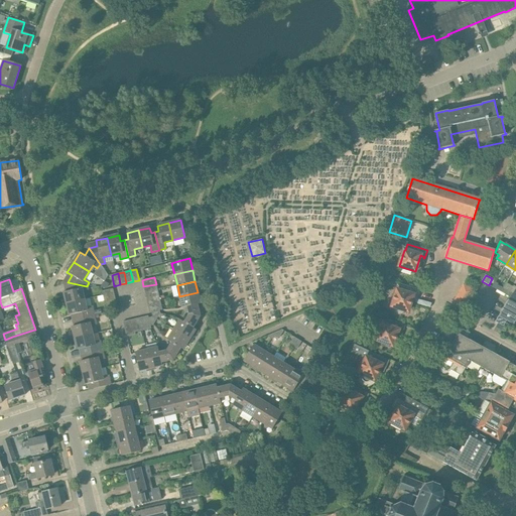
[(87,286),(68,282),(70,291),(63,292),(67,303),(84,299),(82,291),(88,290),(87,286)]
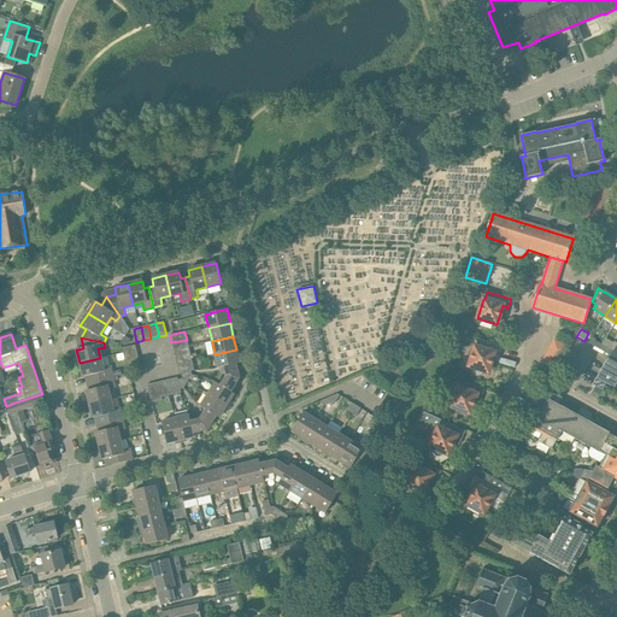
[(501,347),(479,339),(476,347),(475,347),(468,366),(488,372),(494,353),(499,356),(498,357),(499,357),(501,347)]
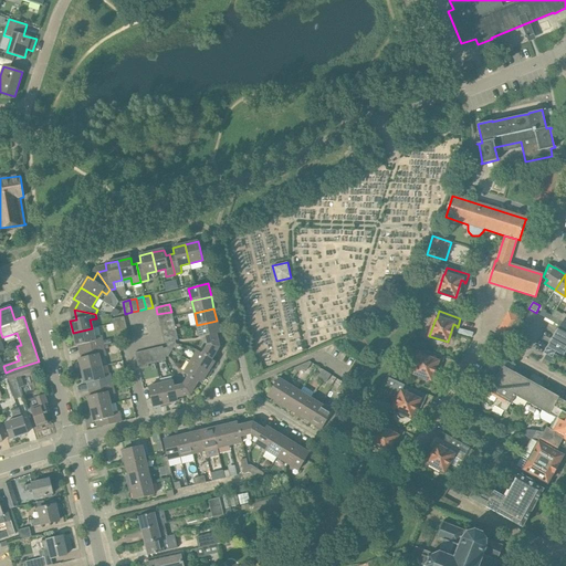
[(159,322),(173,318),(171,312),(157,314),(159,322)]
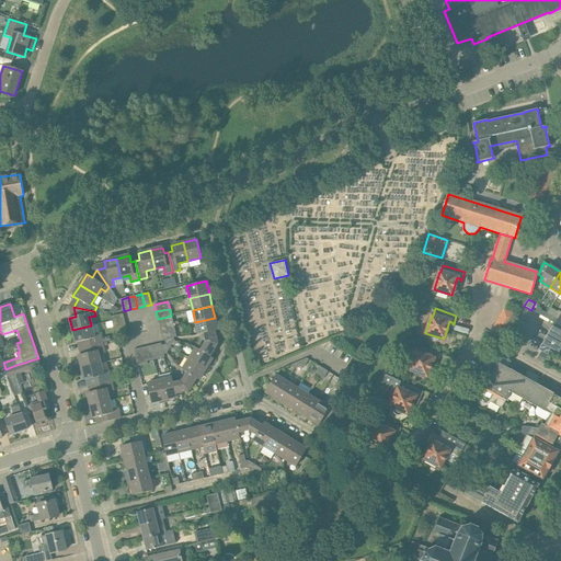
[(501,315),(512,321),(515,316),(504,309),(501,315)]
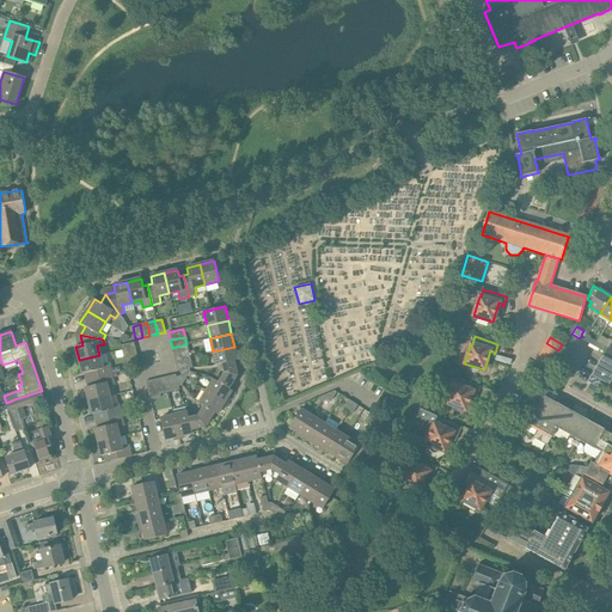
[(407,352),(414,355),(418,343),(411,341),(407,352)]
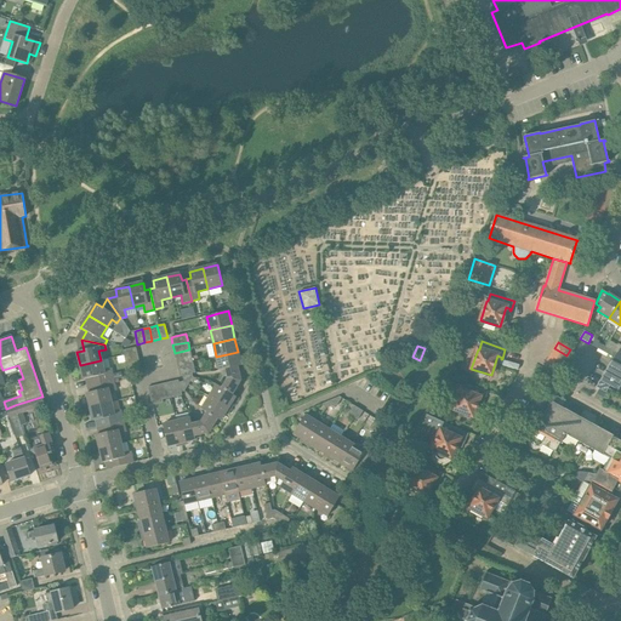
[(125,358),(137,354),(136,347),(123,351),(125,358)]
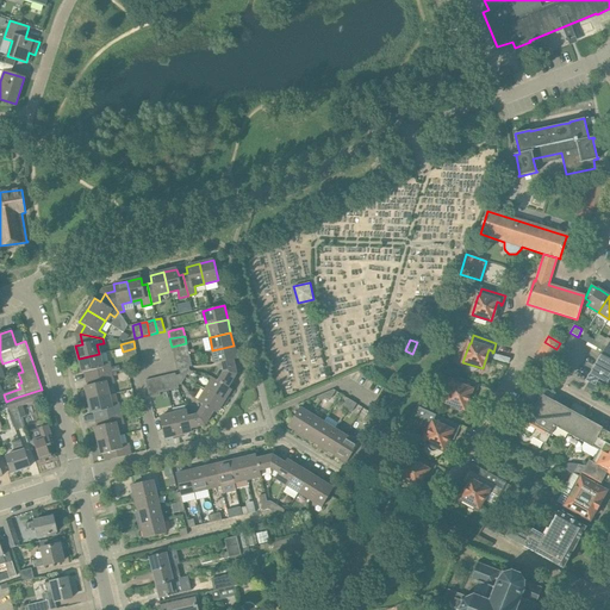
[(545,342),(541,348),(553,355),(556,349),(545,342)]
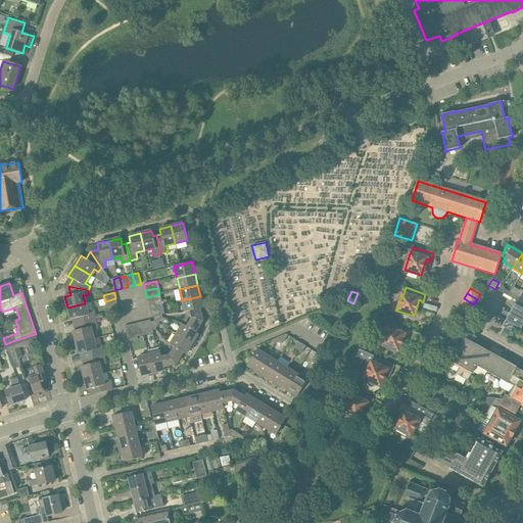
[(159,294),(147,297),(148,303),(161,300),(159,294)]
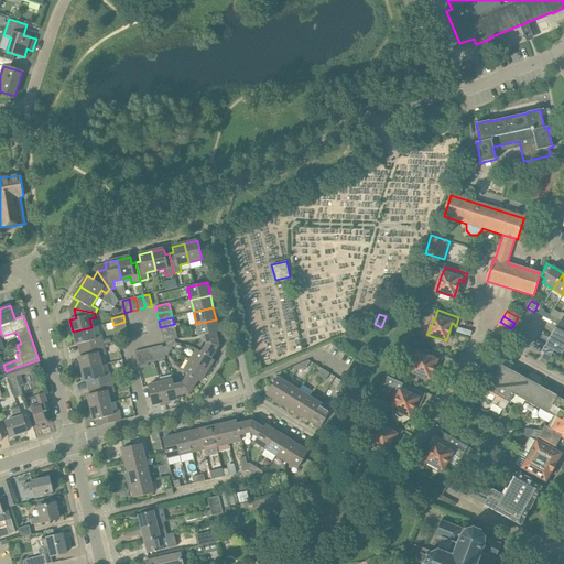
[(218,332),(216,320),(196,324),(199,336),(205,335),(215,333),(218,332)]
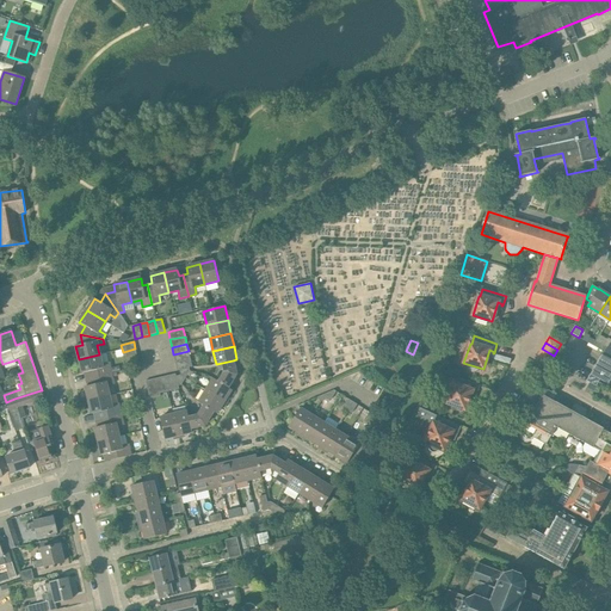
[(124,359),(137,356),(135,349),(123,352),(124,359)]
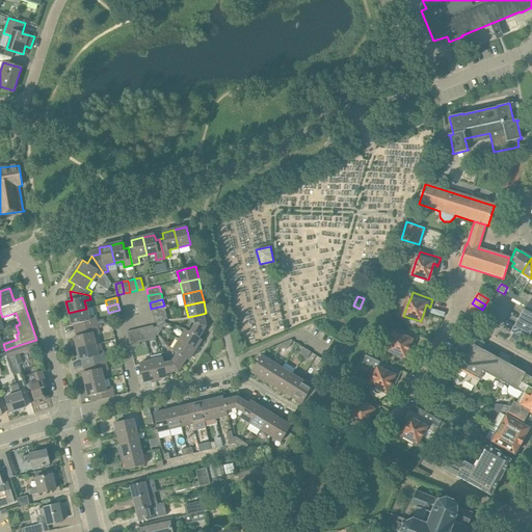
[(469,309),(480,315),(482,310),(472,303),(469,309)]
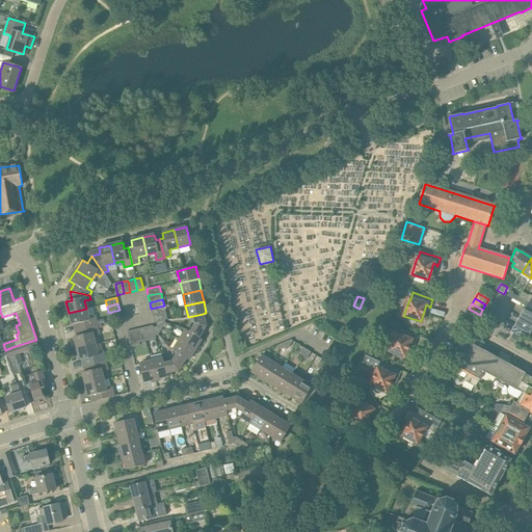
[(153,316),(165,313),(164,306),(151,309),(153,316)]
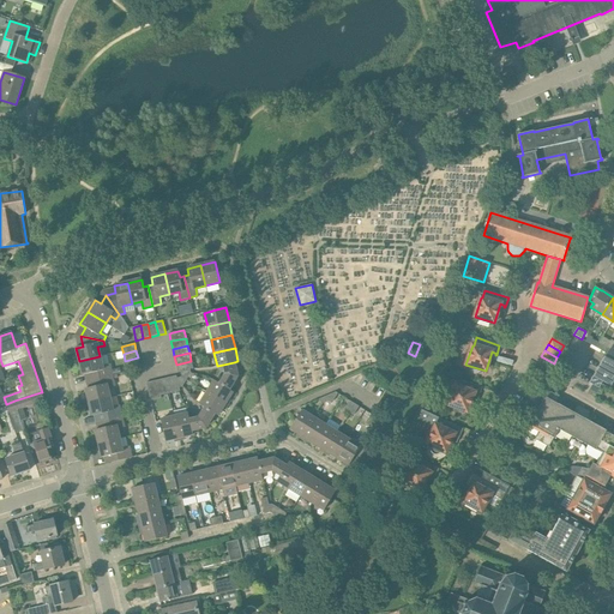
[(120,373),(119,368),(110,371),(109,365),(102,366),(100,356),(79,361),(83,375),(89,374),(91,380),(101,378),(112,375),(120,373)]
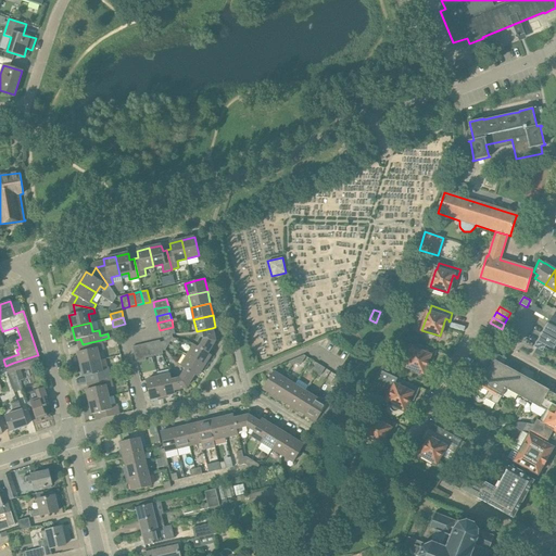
[(497,336),(502,329),(490,323),(487,329),(497,336)]
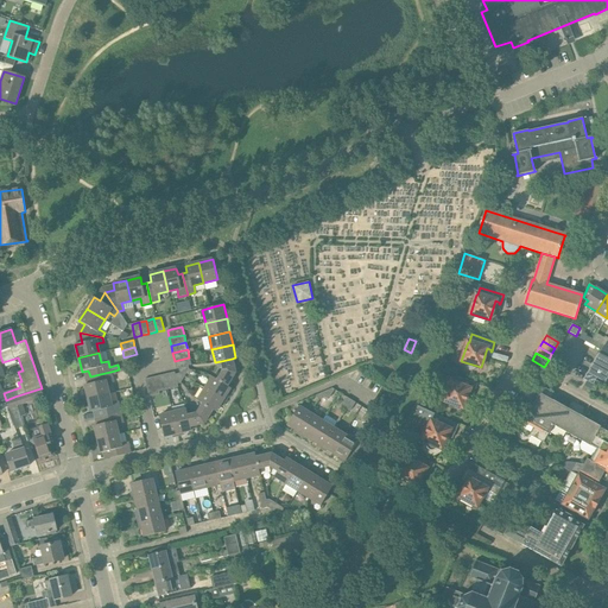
[(593,362),(607,371),(607,358),(599,353),(593,362)]
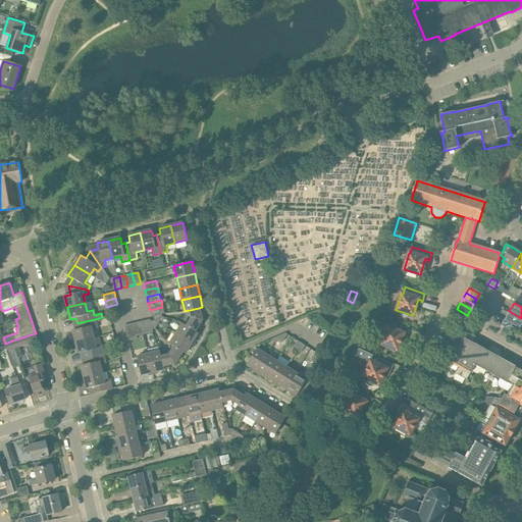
[(118,310),(117,304),(106,307),(108,313),(118,310)]
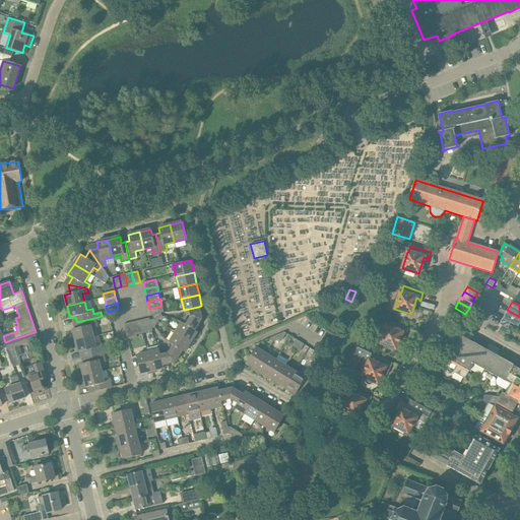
[(149,309),(150,315),(152,315),(160,313),(164,312),(161,306),(149,309)]
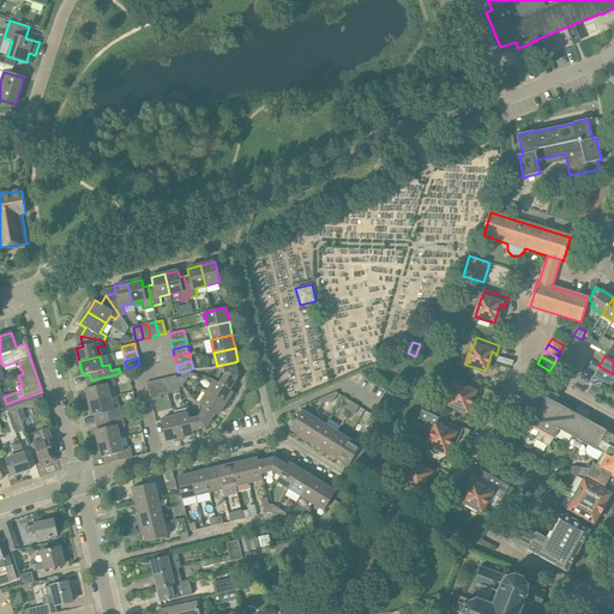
[(238,377),(234,362),(223,365),(226,374),(220,384),(229,390),(238,377)]
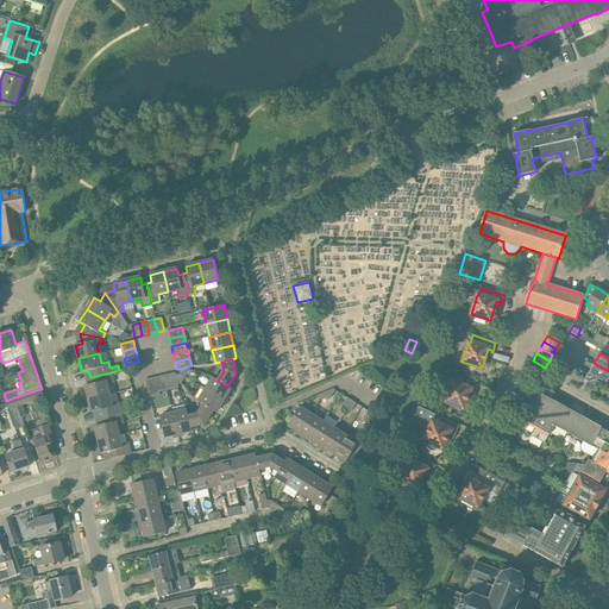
[(607,383),(608,377),(608,371),(594,363),(589,374),(598,378),(607,383)]
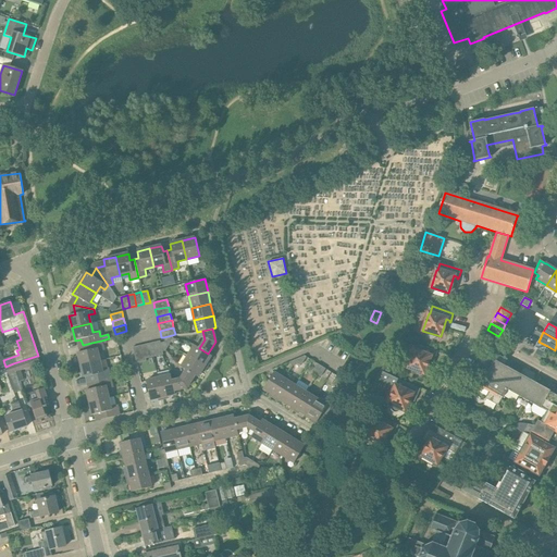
[(169,345),(173,338),(172,335),(163,337),(164,342),(164,343),(169,345)]
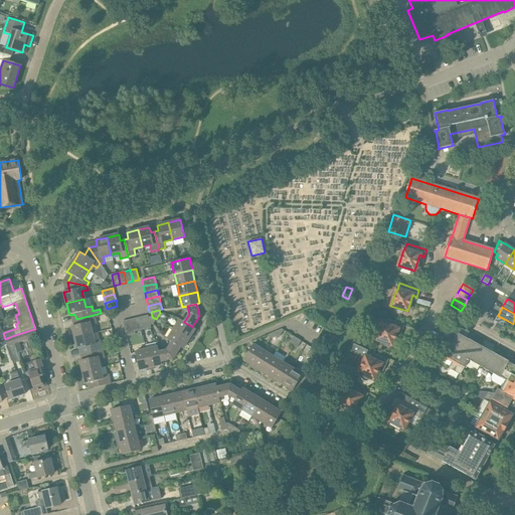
[(71,326),(74,338),(92,334),(90,326),(96,324),(94,315),(76,319),(77,325),(71,326)]
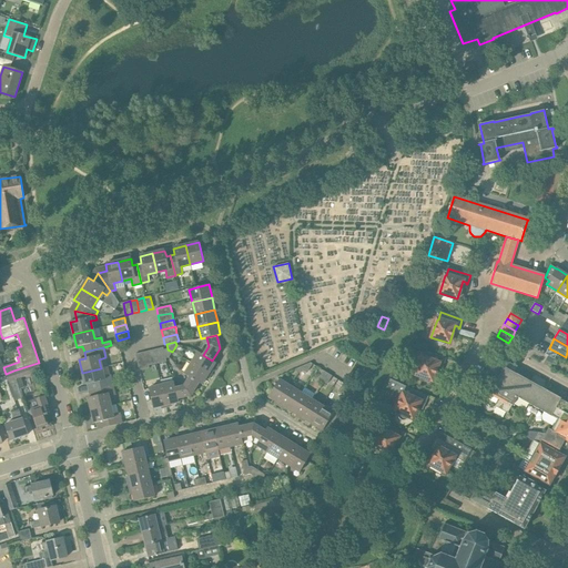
[(163,353),(163,351),(163,350),(162,348),(155,350),(159,364),(165,362),(165,358),(163,353)]
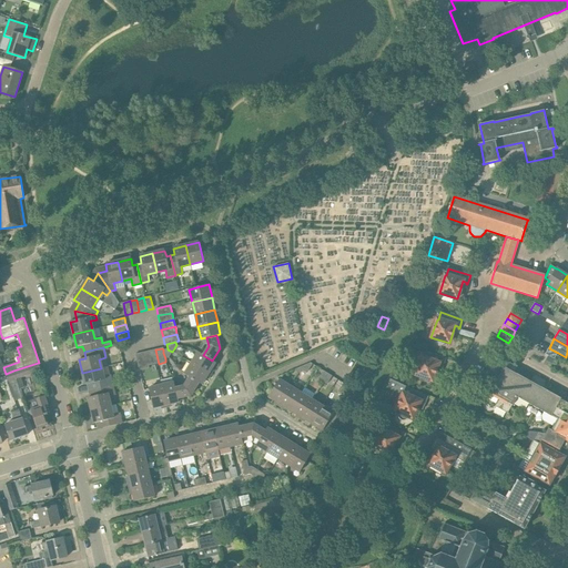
[(168,358),(172,352),(168,350),(168,348),(163,350),(163,351),(163,353),(165,358),(168,358)]
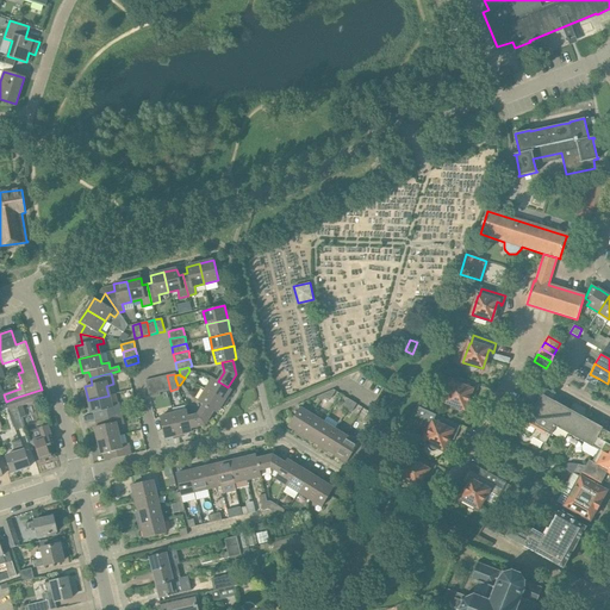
[(592,390),(593,391),(596,386),(595,386),(599,379),(590,374),(586,380),(589,383),(586,386),(592,390)]
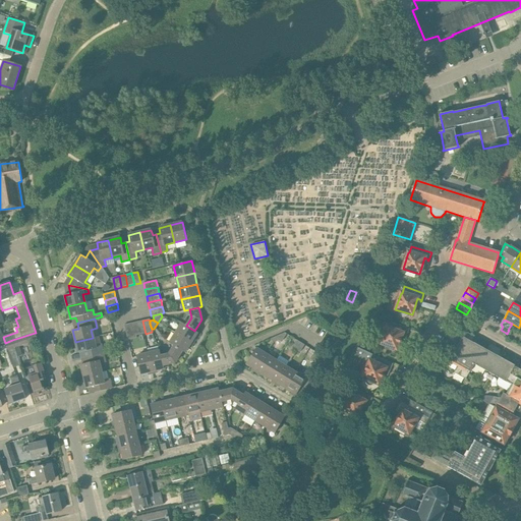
[(142,321),(135,323),(139,335),(143,334),(146,334),(142,321)]
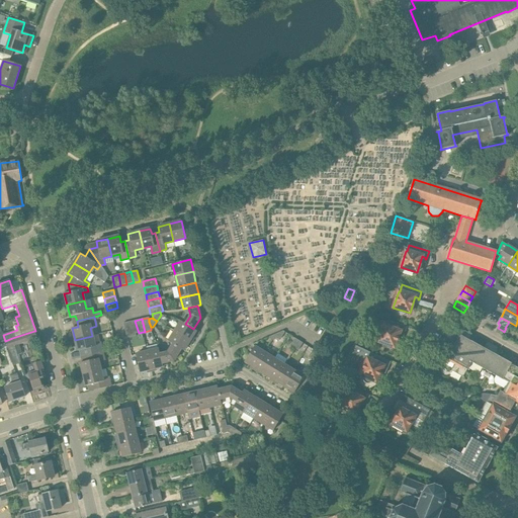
[(407,327),(387,319),(384,326),(383,325),(377,342),(395,348),(400,332),(404,333),(403,334),(404,335),(407,327)]
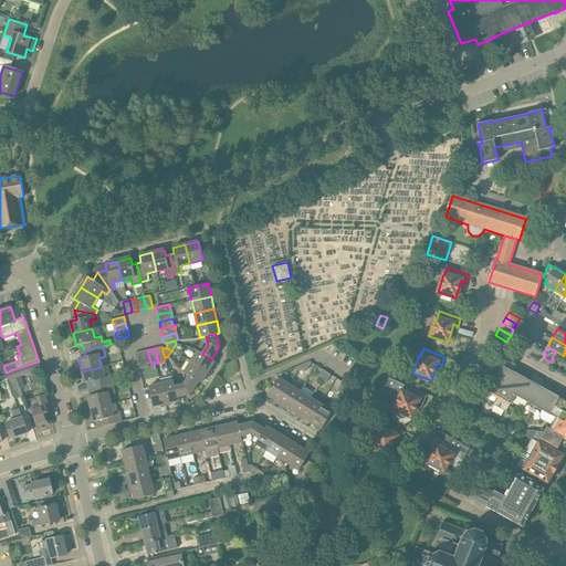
[(147,364),(148,365),(152,364),(147,350),(142,352),(144,364),(147,363),(147,364)]
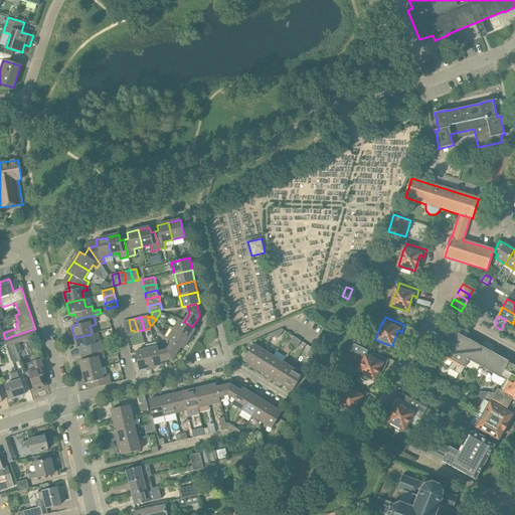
[(184,322),(179,319),(173,329),(189,339),(195,329),(192,327),(184,322)]
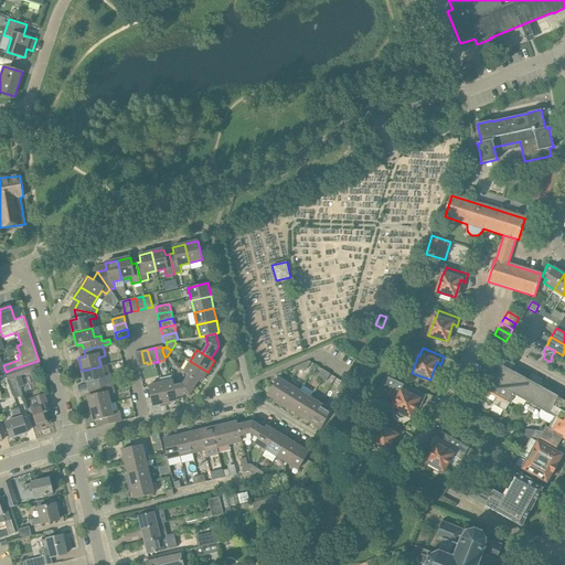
[(135,352),(137,364),(144,363),(141,351),(135,352)]
